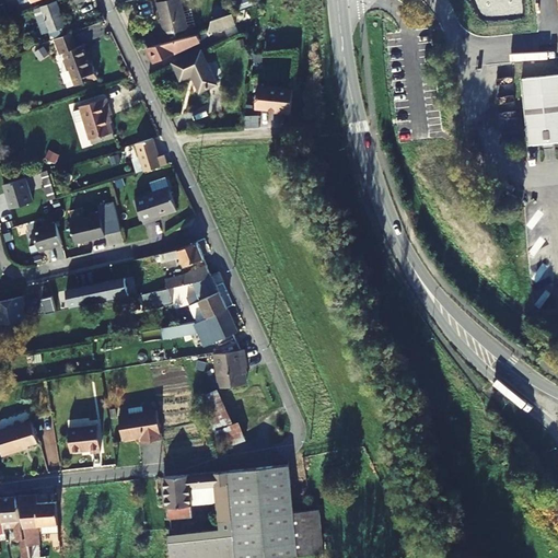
[(186,31),(177,0),(152,0),(163,36),(186,31)]
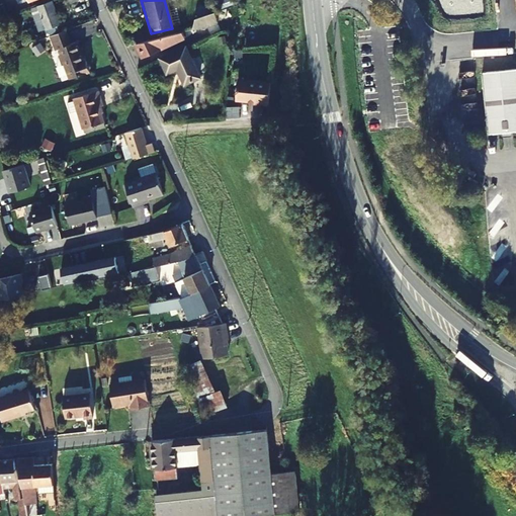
[(51,2),(35,8),(44,30),(59,25),(51,2)]
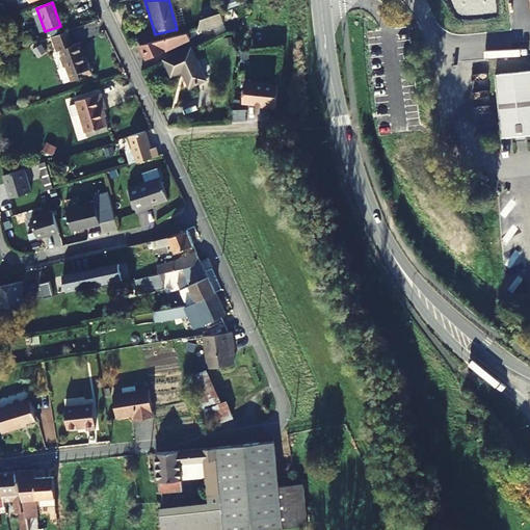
[(224,24),(220,12),(200,21),(196,32),(209,31),(224,24)]
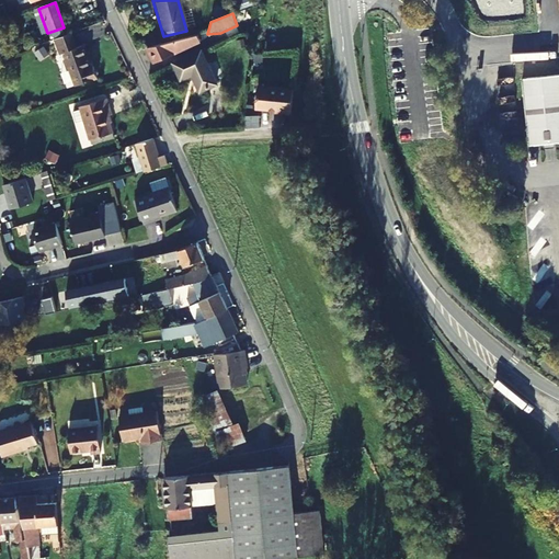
[(26,23),(18,26),(24,45),(33,42),(26,23)]
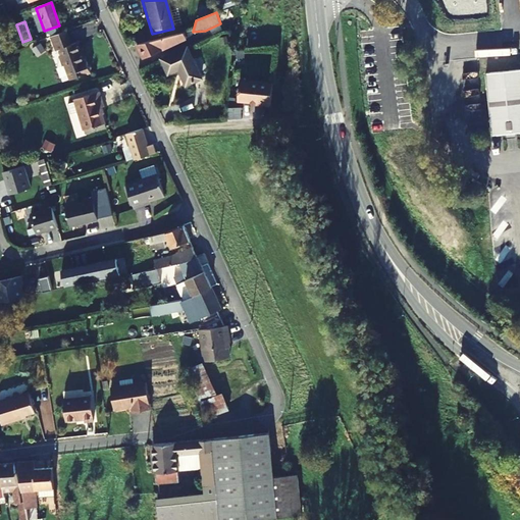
[(49,37),(54,51),(58,49),(69,81),(91,73),(87,63),(85,64),(76,42),(70,44),(65,31),(49,37)]
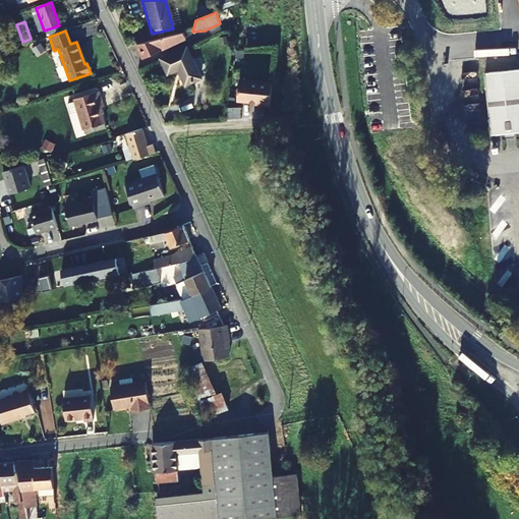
[(183,39),(182,34),(134,44),(139,57),(183,39)]
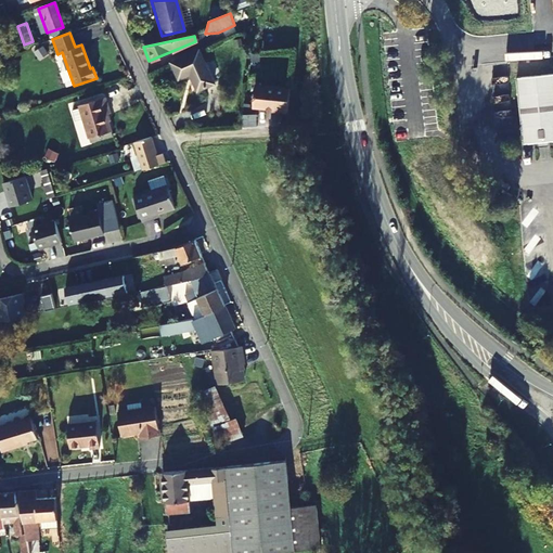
[(185,78),(190,92),(191,95),(213,90),(203,55),(169,64),(174,81),(185,78)]
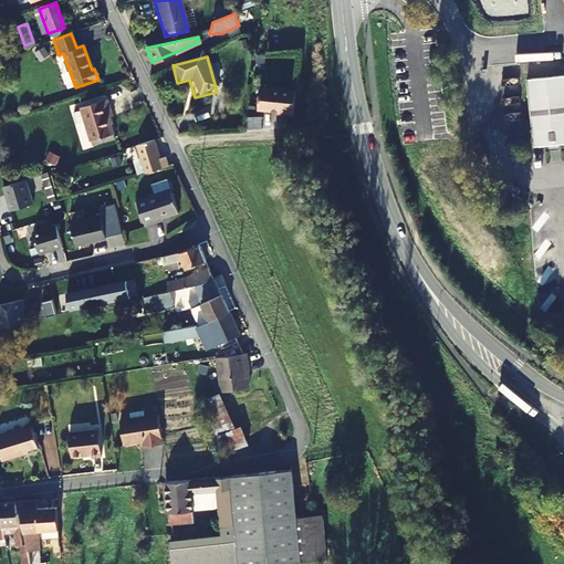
[(563,75),(526,81),(534,146),(563,143),(563,75)]
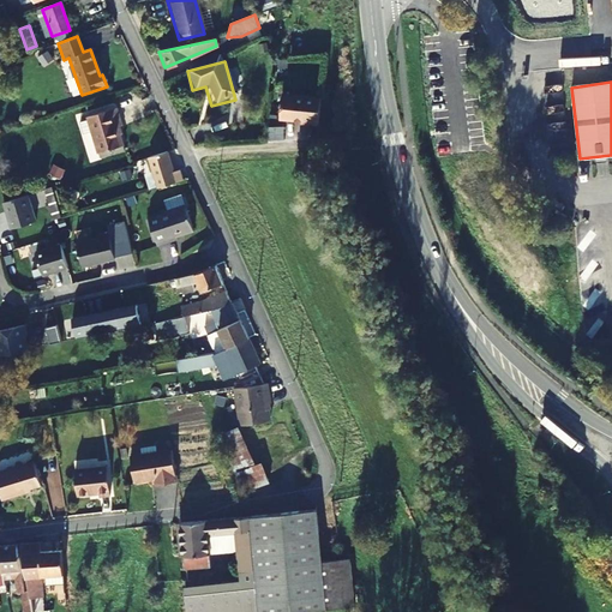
[(282,117),(321,124),(324,96),(286,91),(282,117)]
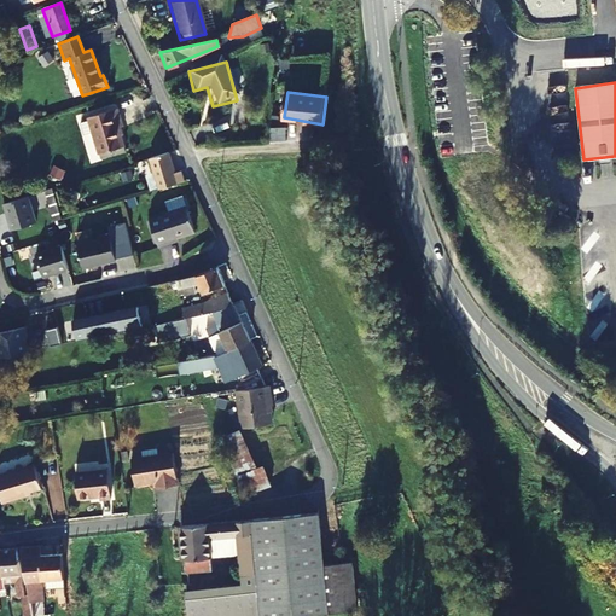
[(118,108),(89,117),(103,155),(127,146),(121,128),(125,126),(118,108)]
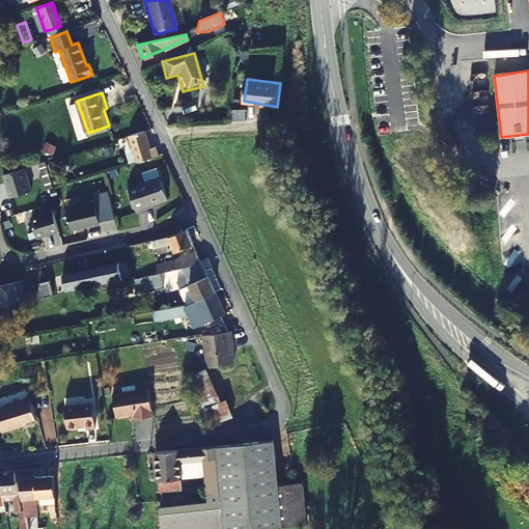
[(243,121),(244,111),(231,111),(230,121),(243,121)]
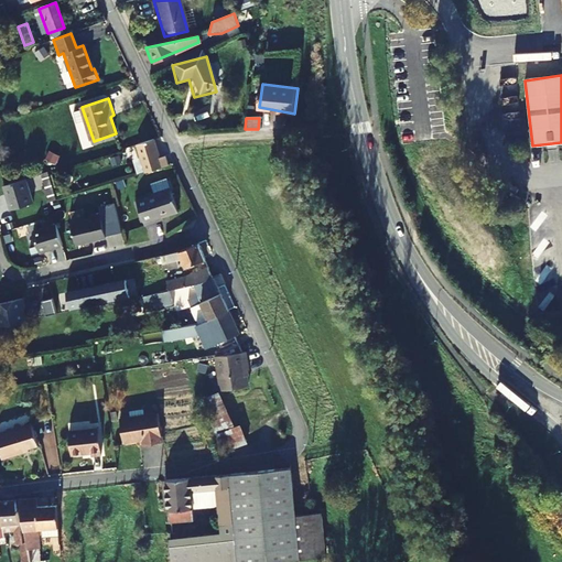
[(142,173),(165,166),(163,158),(157,159),(151,140),(133,146),(142,173)]
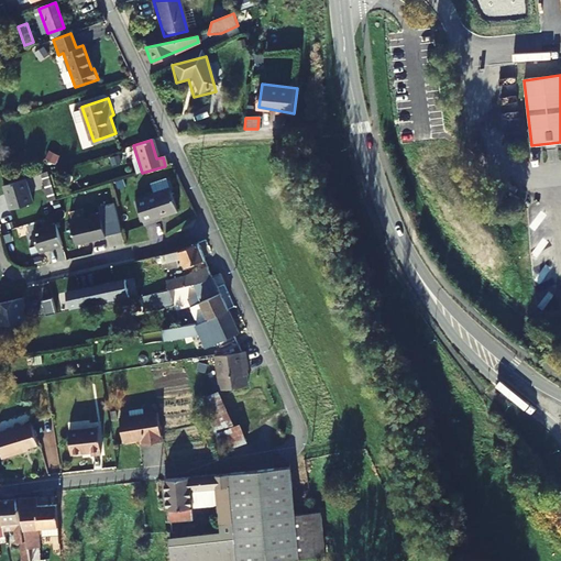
[(31,204),(23,179),(1,186),(8,211),(31,204)]
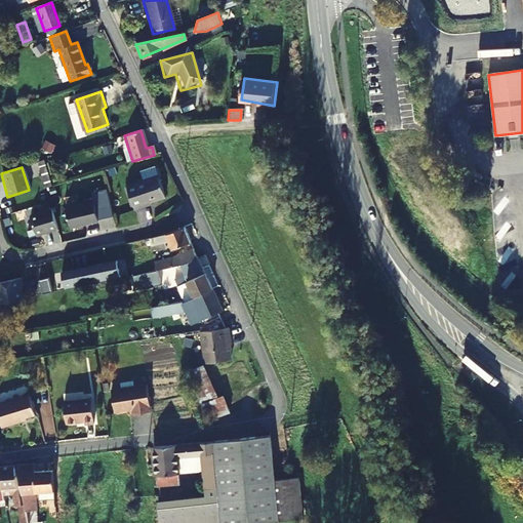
[(123,187),(131,211),(148,206),(148,204),(162,199),(156,179),(152,177),(123,187)]
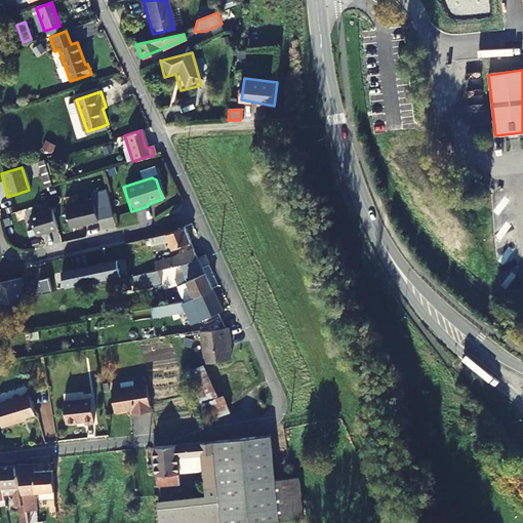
[(82,204),(63,209),(68,229),(95,222),(90,199),(81,202),(82,204)]
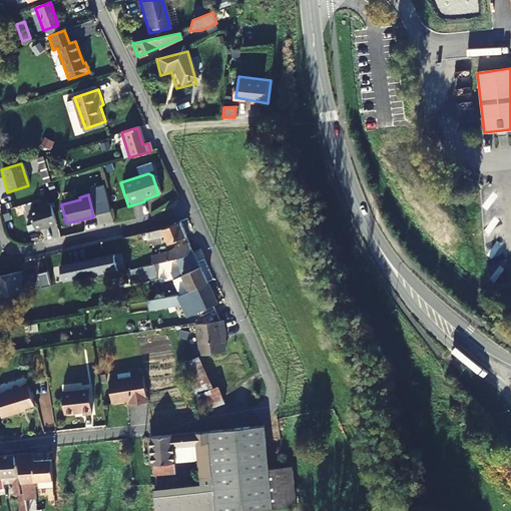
[(54,225),(48,205),(27,211),(33,231),(54,225)]
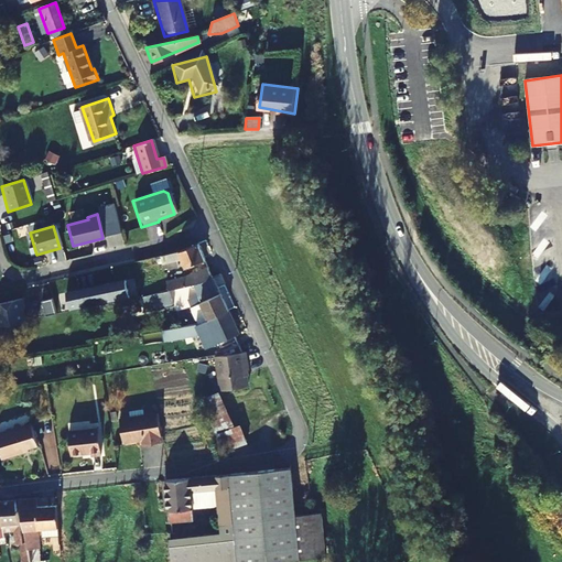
[(177,252),(182,265),(183,270),(203,261),(196,245),(177,252)]
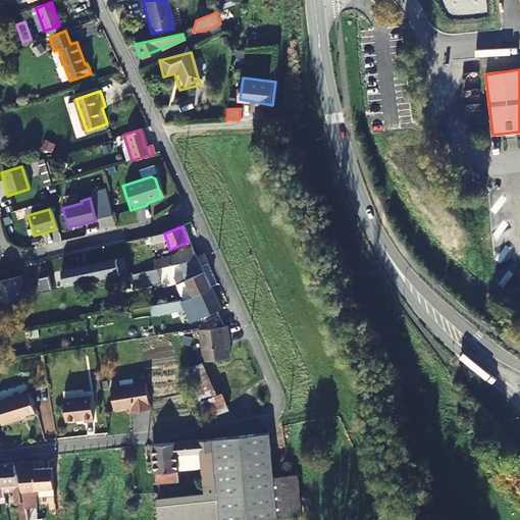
[(152,237),(155,249),(168,245),(164,234),(152,237)]
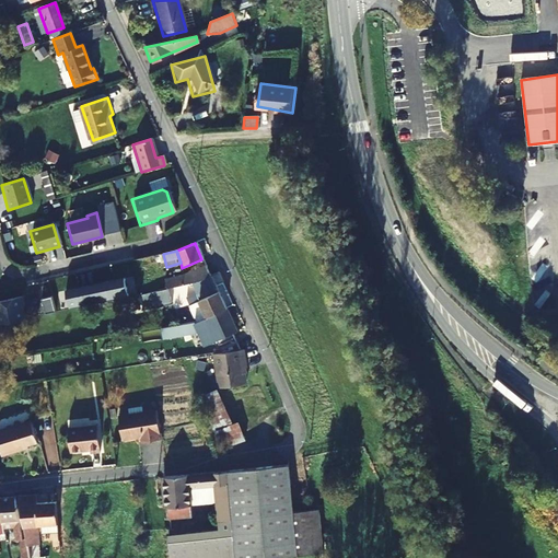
[(153,270),(166,267),(163,254),(151,257),(153,270)]
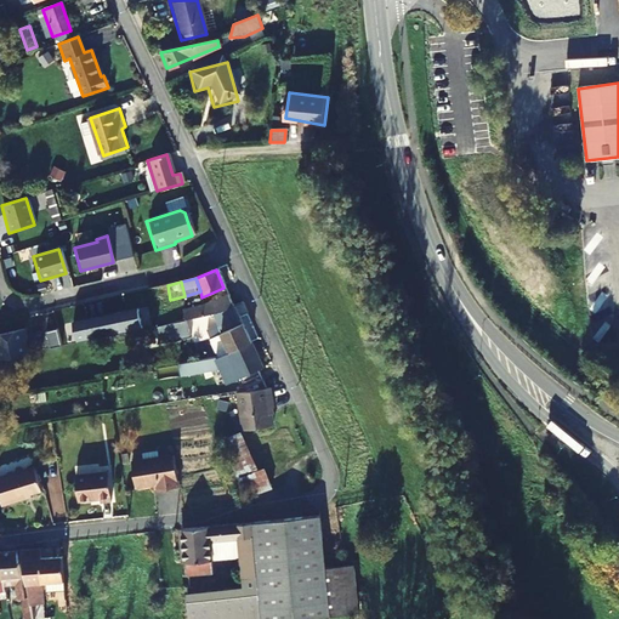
[(226,297),(200,307),(204,318),(213,316),(231,308),(226,297)]
